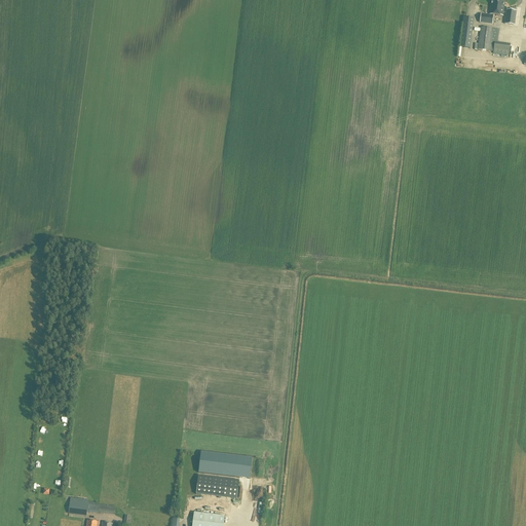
[(496,15),(498,0),(497,0),(490,0),(489,14),(496,15)]
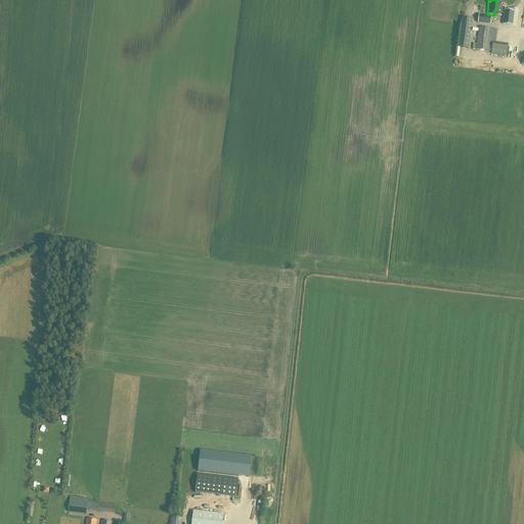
[(501,16),(504,1),(496,0),(494,15),(501,16)]
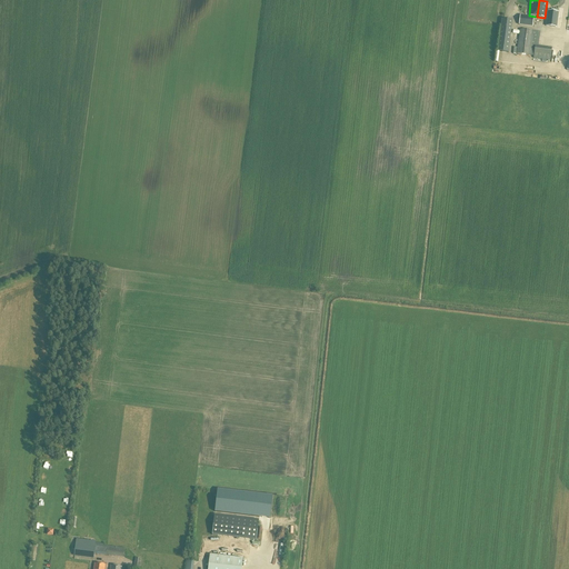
[(548,11),(546,27),(557,28),(558,12),(548,11)]
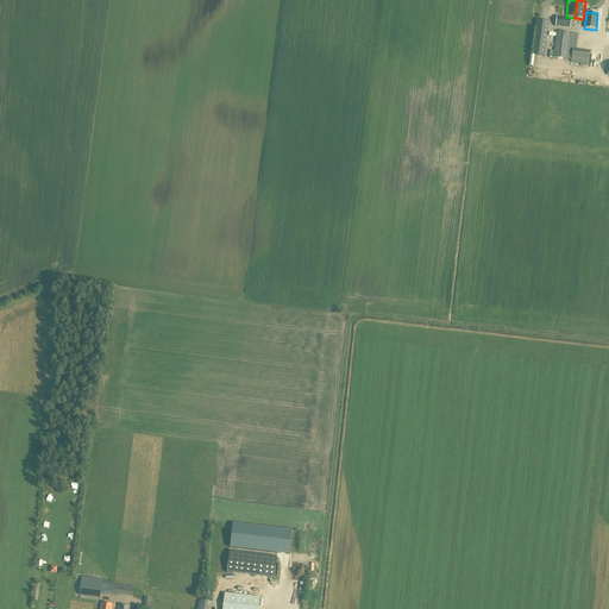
[(557,17),(556,27),(570,29),(571,18),(557,17)]
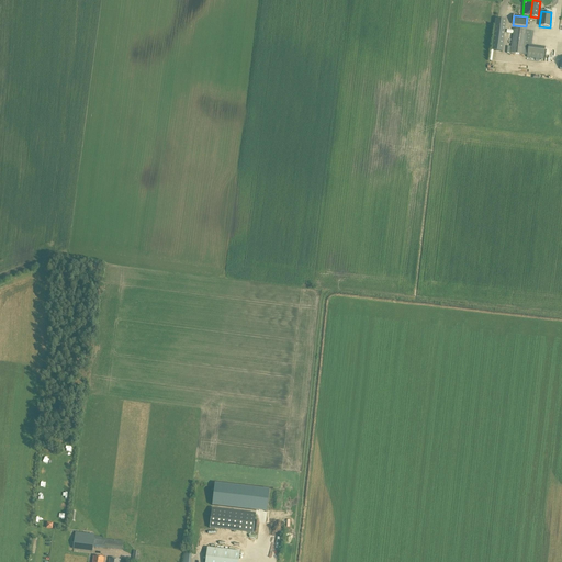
[(502,53),(506,21),(495,19),(492,52),(502,53)]
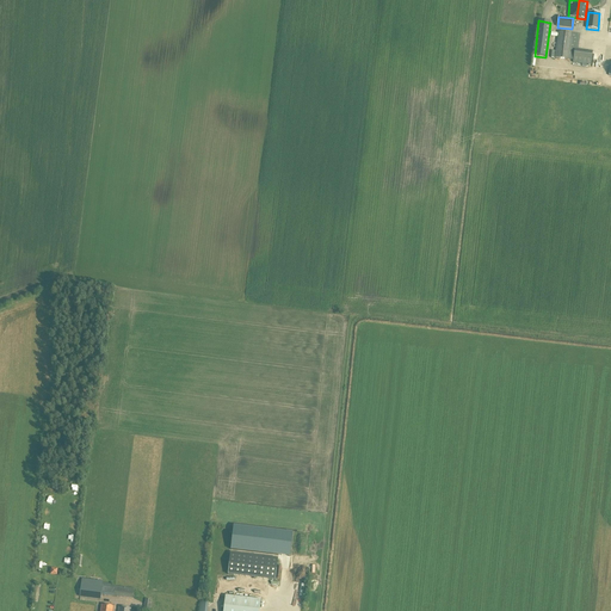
[(569,60),(573,34),(563,32),(559,32),(555,57),(569,60)]
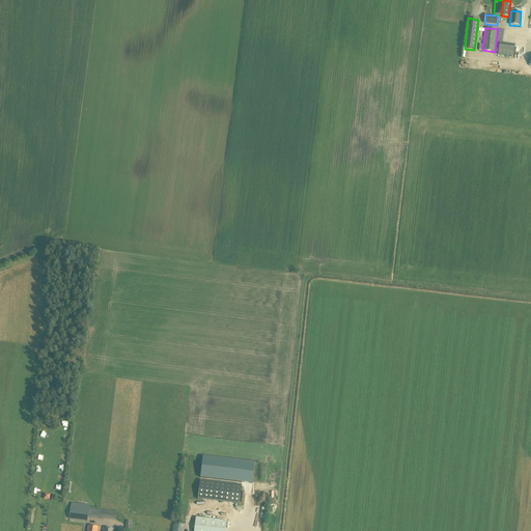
[(254,464),(203,457),(201,477),(252,483),(254,464)]
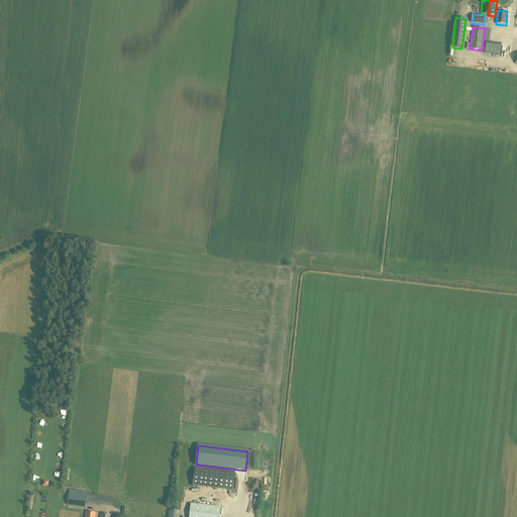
[(194,476),(194,484),(211,485),(210,484),(217,484),(227,488),(231,489),(232,486),(233,478),(212,477),(206,475),(204,474),(204,471),(200,470),(200,474),(195,474),(194,476)]
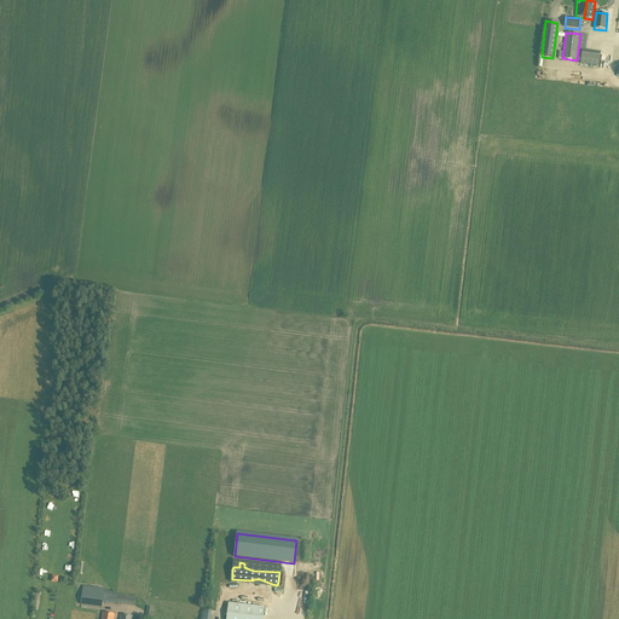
[(134,607),(136,596),(99,593),(99,589),(82,588),(81,603),(102,606),(103,603),(134,607)]
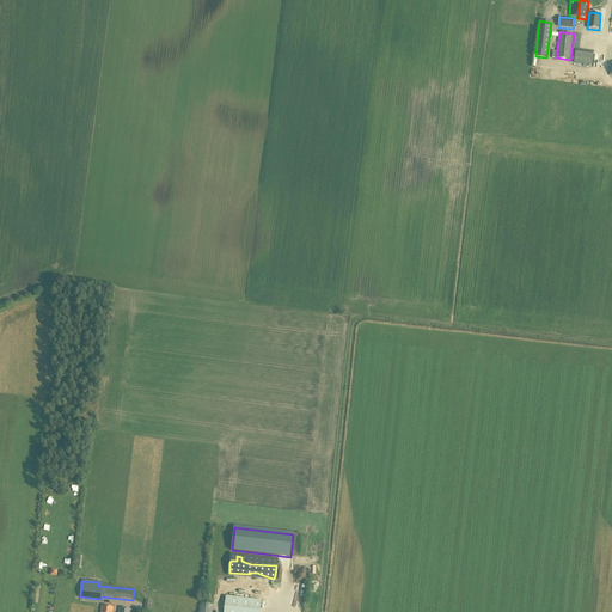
[(226,597),(224,611),(259,611),(262,601),(226,597)]
